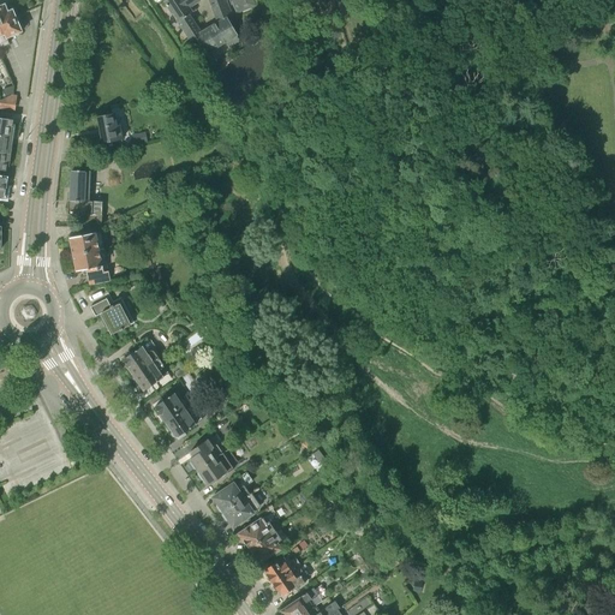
[(219,47),(208,31),(203,34),(190,17),(197,12),(193,6),(189,10),(183,0),(166,0),(163,1),(191,41),(196,39),(207,54),(219,47)]
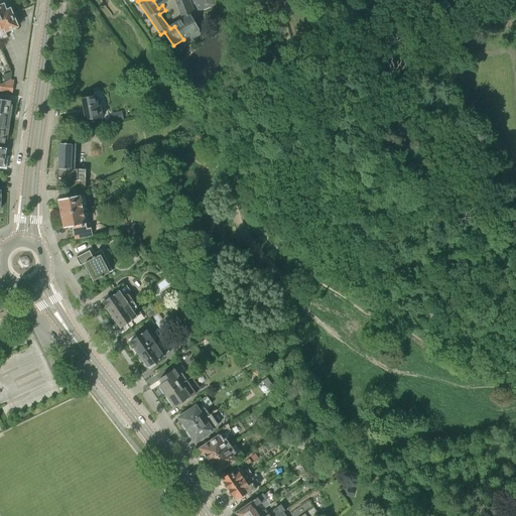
[(174,26),(183,39),(200,28),(191,15),(195,13),(188,0),(153,0),(158,8),(162,5),(166,2),(168,0),(174,0),(182,20),(174,26)]
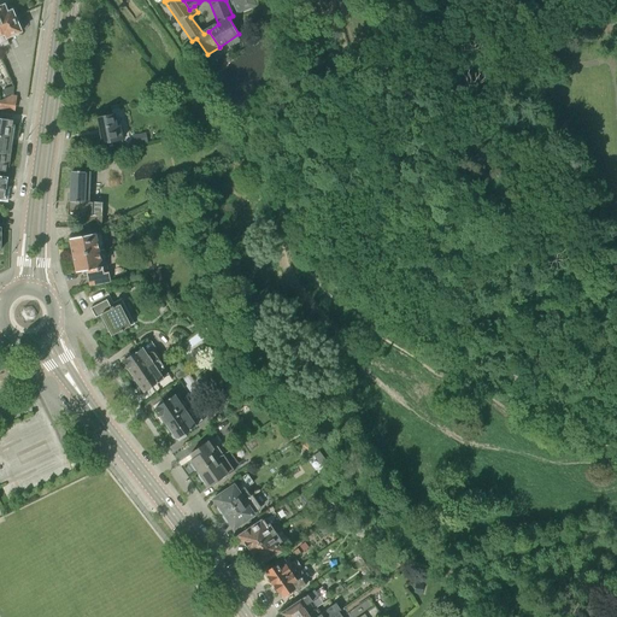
[(257,10),(252,0),(230,0),(234,6),(235,6),(239,16),(257,10)]
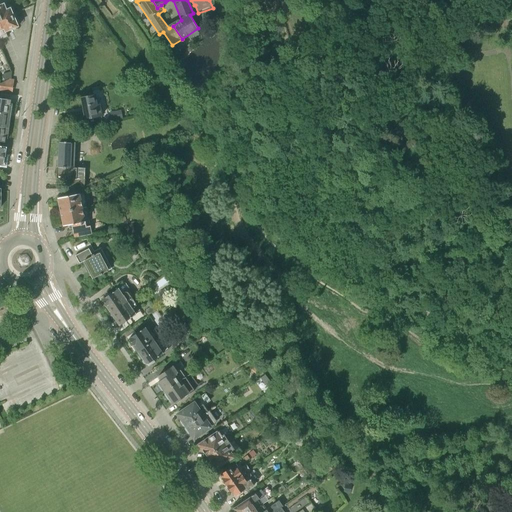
[(0,34),(19,27),(11,9),(7,11),(4,4),(0,5),(0,34)]
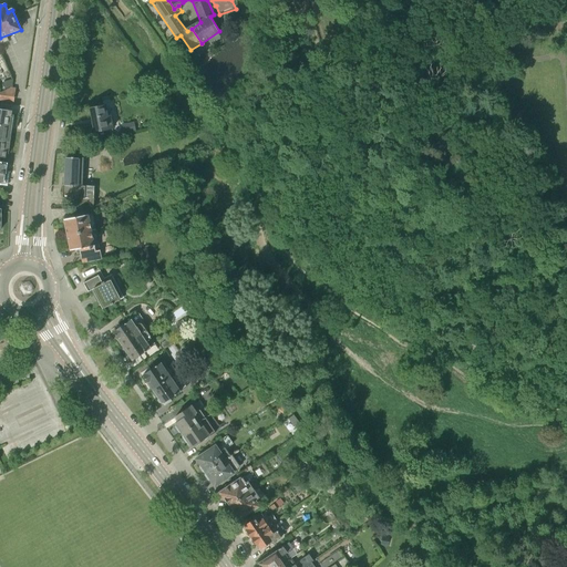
[(361,34),(375,24),(371,19),(360,27),(360,28),(358,29),(361,34)]
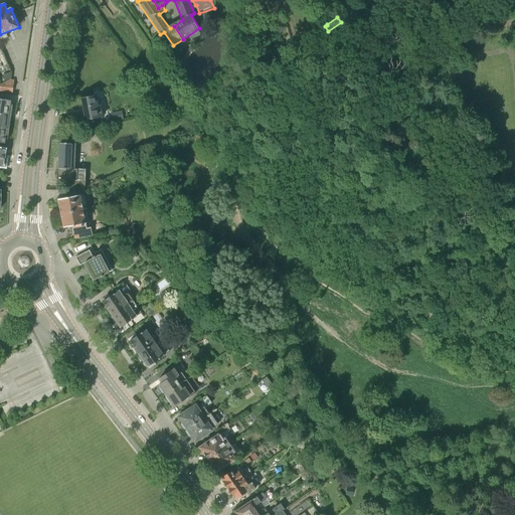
[(12,79),(12,72),(3,75),(5,81),(12,79)]
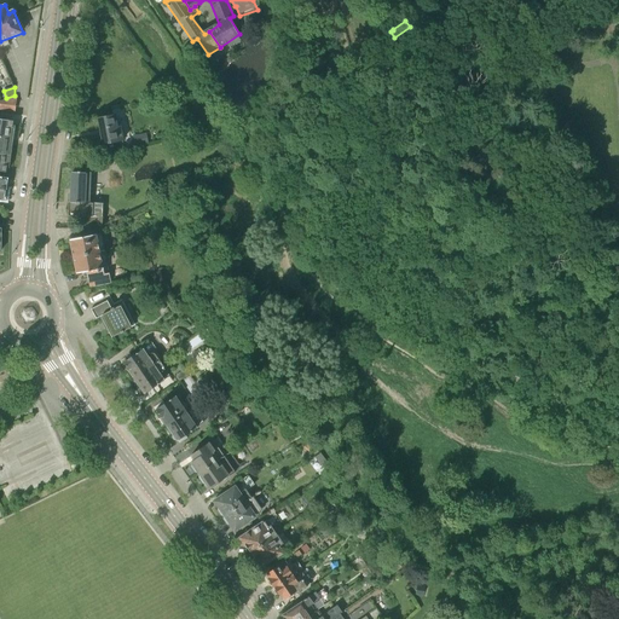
[(0,109),(15,111),(17,97),(12,97),(1,102),(0,109)]
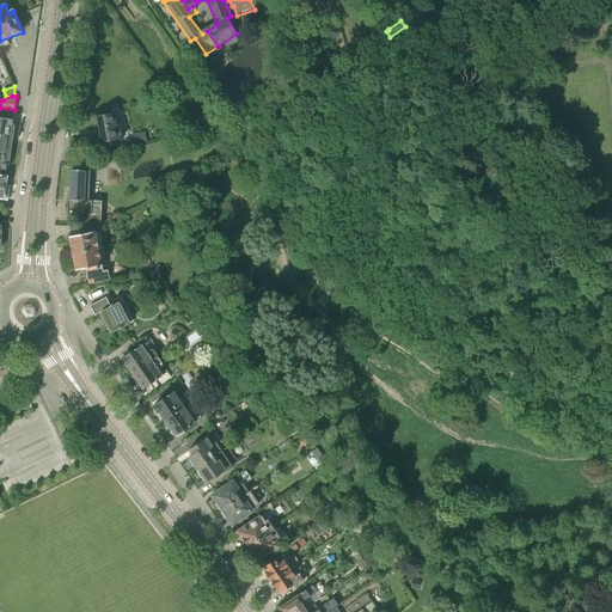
[(115,127),(112,115),(98,117),(102,133),(101,133),(102,144),(122,139),(120,126),(115,127)]
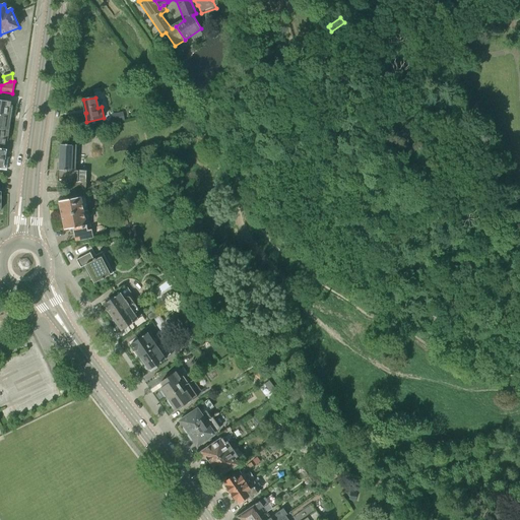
[(0,115),(10,117),(10,116),(12,115),(13,109),(11,107),(12,102),(0,100),(0,115)]
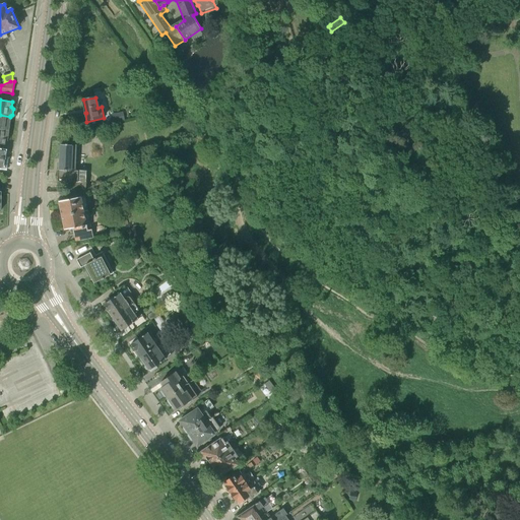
[(124,120),(123,112),(112,115),(113,122),(124,120)]
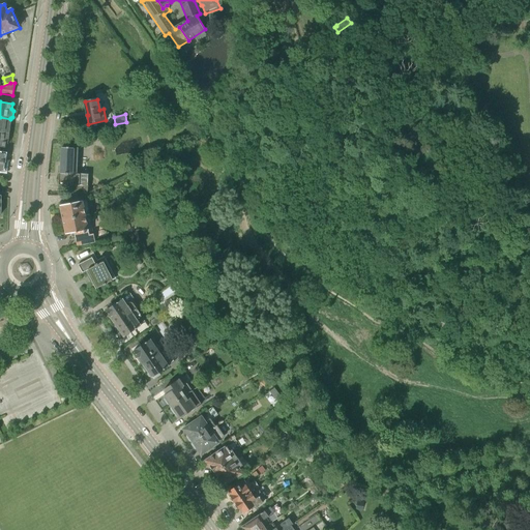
[(187,115),(175,118),(177,127),(190,124),(187,115)]
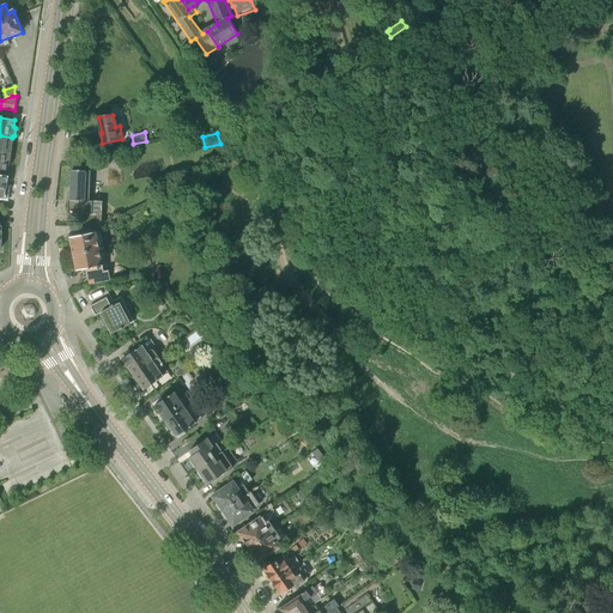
[(0,152),(10,153),(12,138),(0,135),(0,152)]
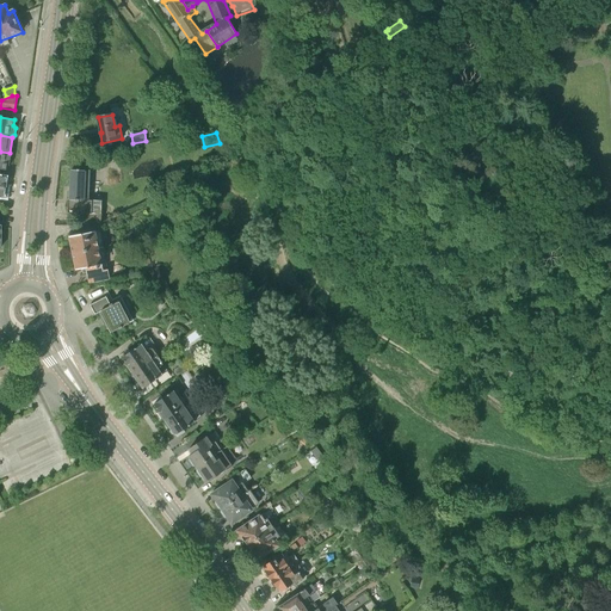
[(0,168),(7,170),(8,165),(10,164),(11,155),(10,153),(0,152),(0,168)]
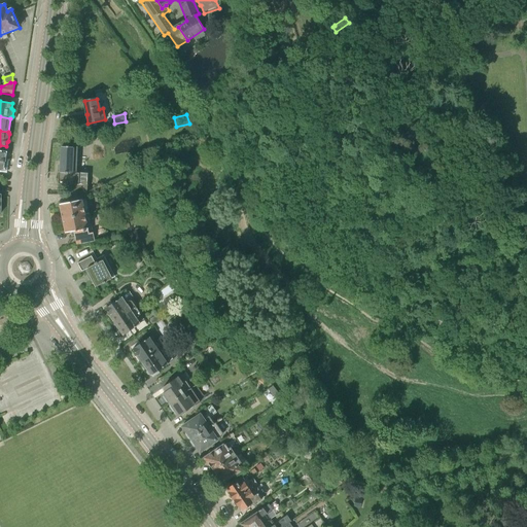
[(62,146),(61,172),(77,173),(78,147),(62,146)]
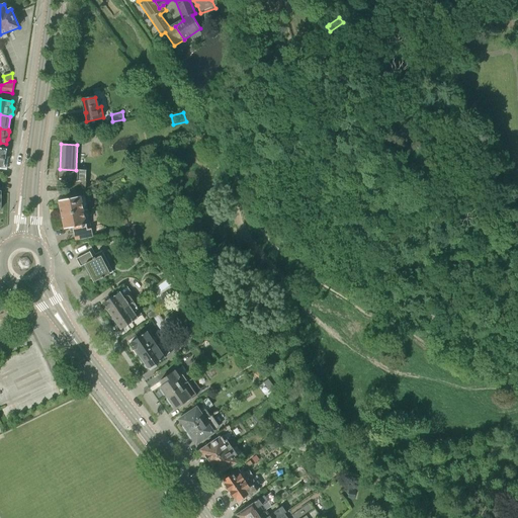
[(57,180),(61,180),(61,190),(79,190),(78,187),(82,187),(82,181),(86,181),(86,170),(76,170),(60,169),(59,172),(57,172),(57,180)]
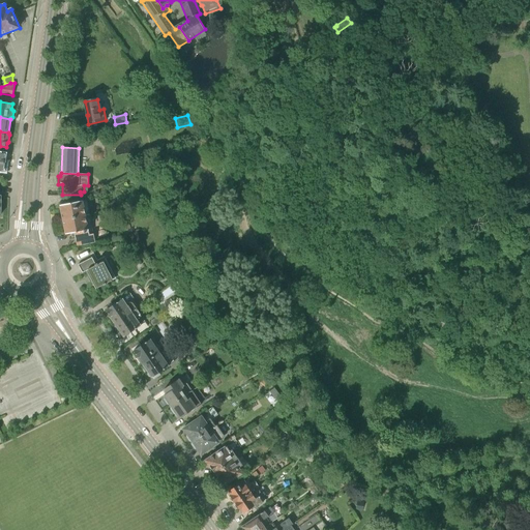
[(60,205),(62,219),(85,215),(83,201),(60,205)]
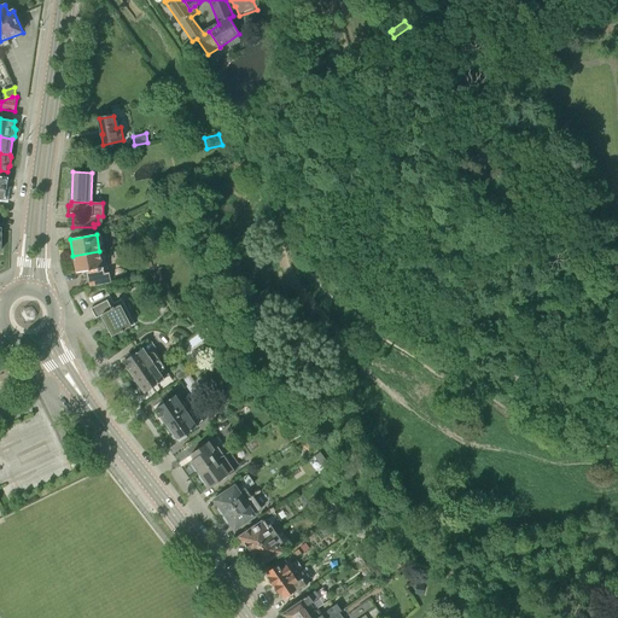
[(99,251),(73,256),(76,273),(86,272),(87,278),(104,274),(99,251)]
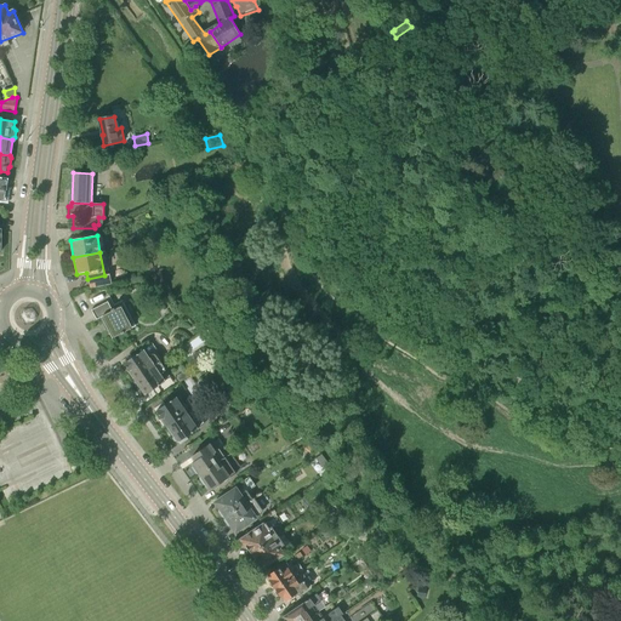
[(114,314),(109,305),(92,313),(97,323),(101,322),(104,326),(107,325),(115,340),(132,331),(121,311),(114,314)]
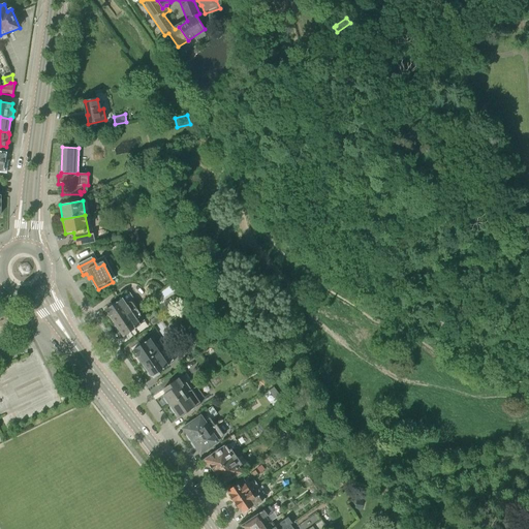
[(105,310),(115,323),(135,309),(132,305),(128,303),(126,304),(123,299),(118,303),(117,302),(105,310)]
